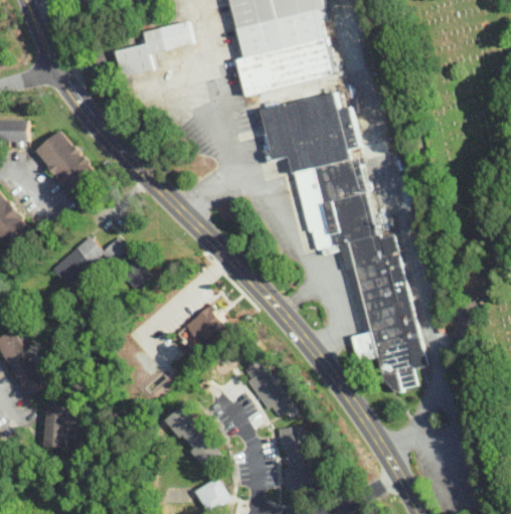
[(331,78),(319,11),(322,11),(320,0),(226,0),(237,58),(236,58),(243,94),(331,78)]
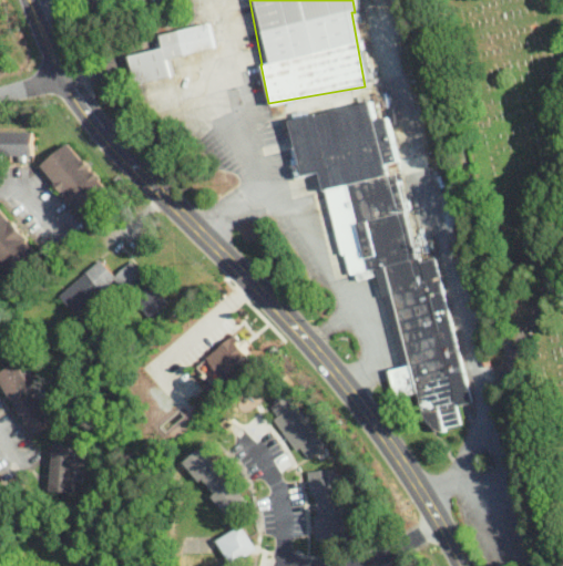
[(157,33),(160,48),(125,54),(131,84),(170,76),(166,58),(211,49),(206,24),(157,33)]
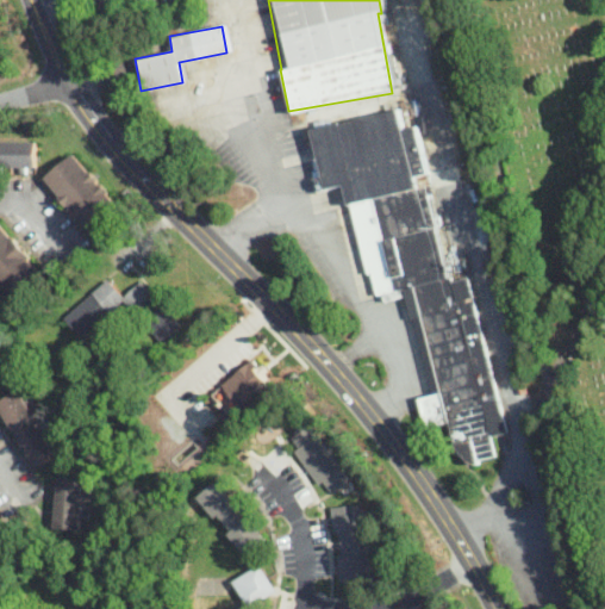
[(411,128),(400,130),(395,110),(306,131),(317,174),(316,174),(319,190),(342,184),(372,304),(404,296),(429,395),(415,398),(422,429),(447,423),(457,466),(492,458),(487,436),(501,433),(465,278),(448,281),(411,128)]
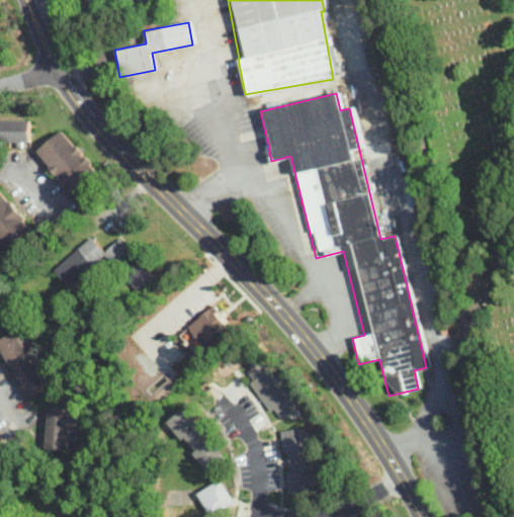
[(0,143),(27,143),(27,119),(0,119),(0,143)]
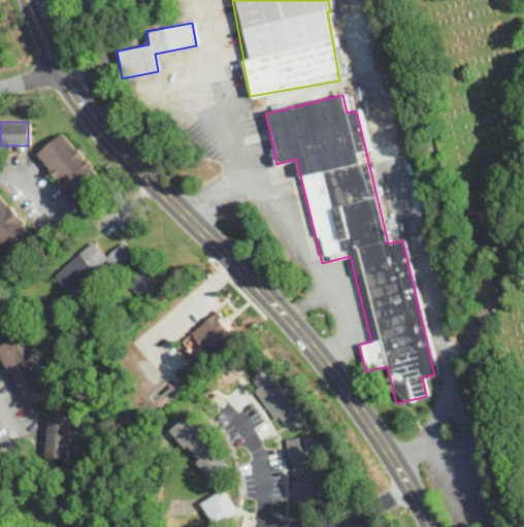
[(76,207),(104,184),(60,132),(32,156),(76,207)]
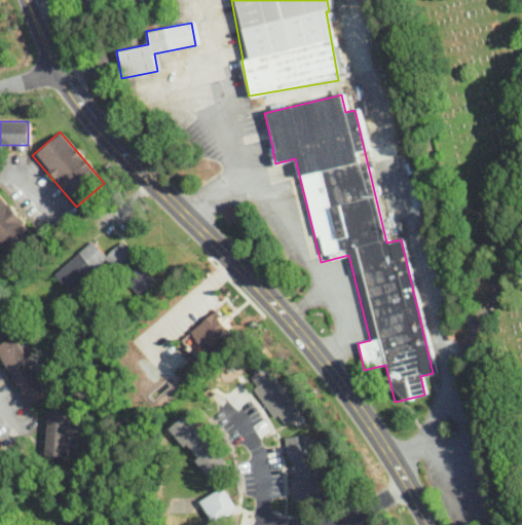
[(0,251),(7,259),(34,236),(0,197),(0,251)]
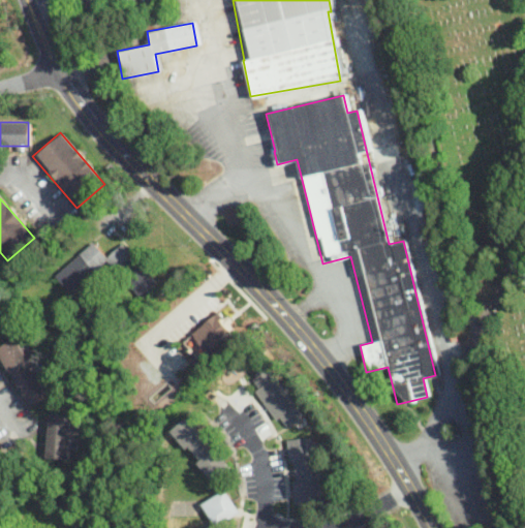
[(119,243),(103,257),(90,242),(51,276),(67,294),(104,261),(135,299),(154,283),(119,243)]
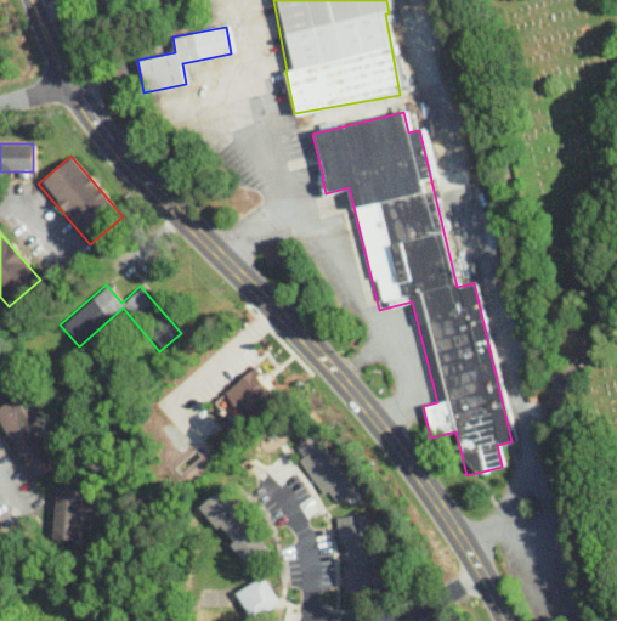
[(273,383),(260,366),(253,371),(252,368),(220,394),(237,413),(273,383)]
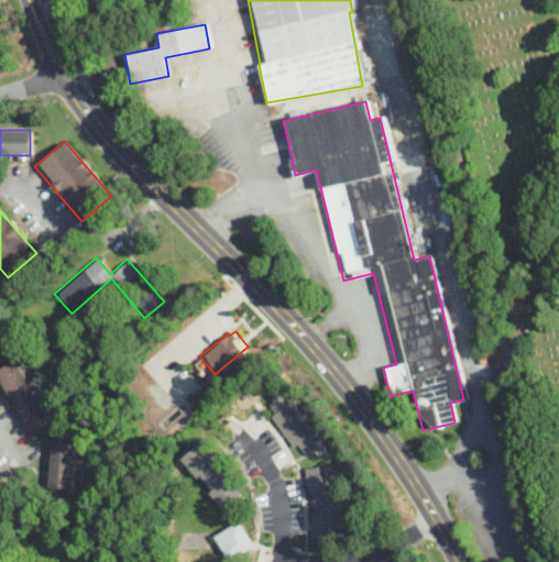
[(48,421),(15,359),(0,366),(0,383),(25,433),(48,421)]
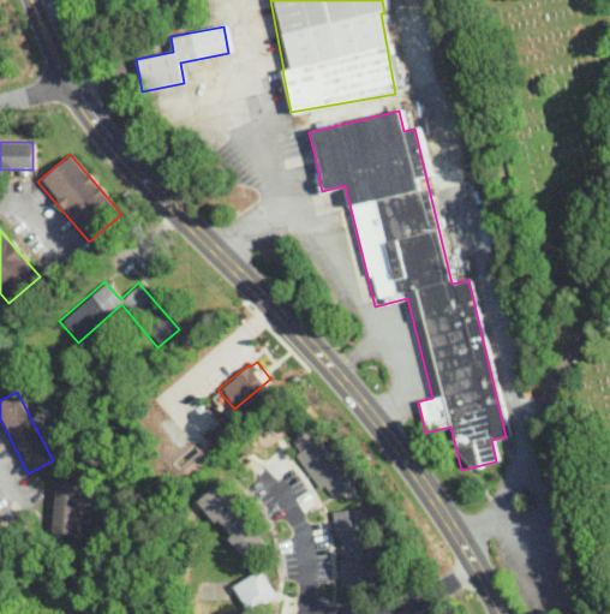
[(318,493),(326,488),(332,498),(352,484),(311,425),(285,445),(318,493)]
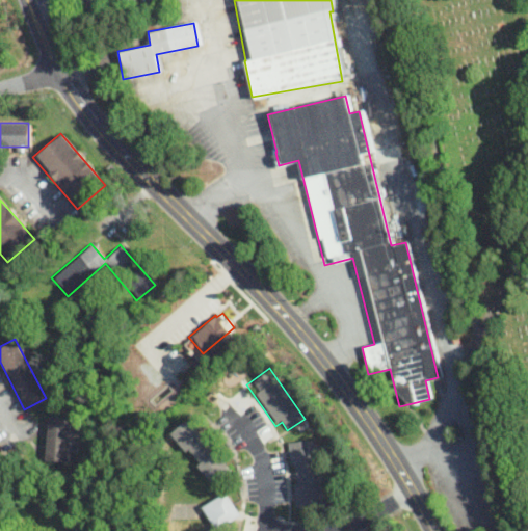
[(67,462),(68,417),(45,416),(45,462),(67,462)]
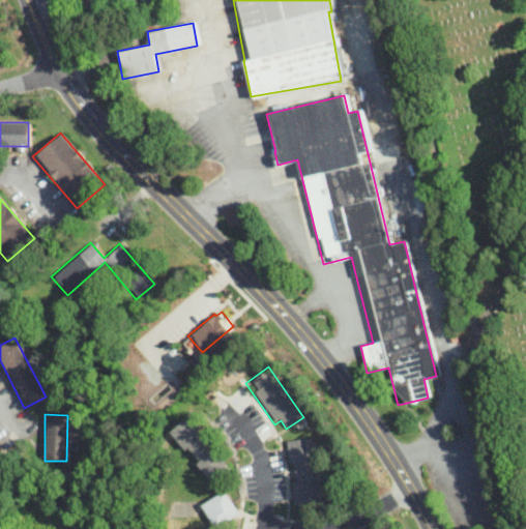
[(230,468),(187,415),(167,432),(209,485),(230,468)]
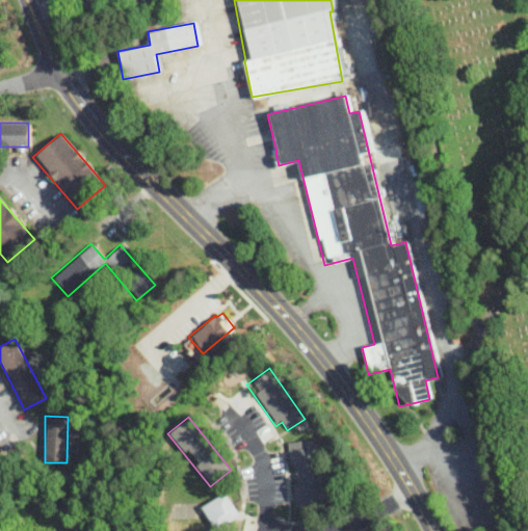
[(291,508),(322,505),(315,440),(285,443),(291,508)]
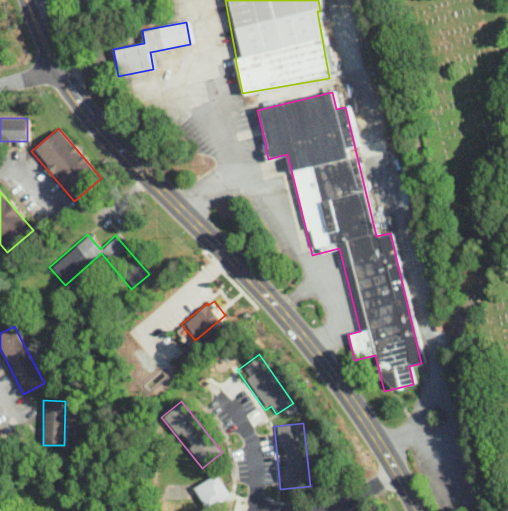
[(191,488),(205,510),(207,510),(228,496),(213,474),(191,488)]
